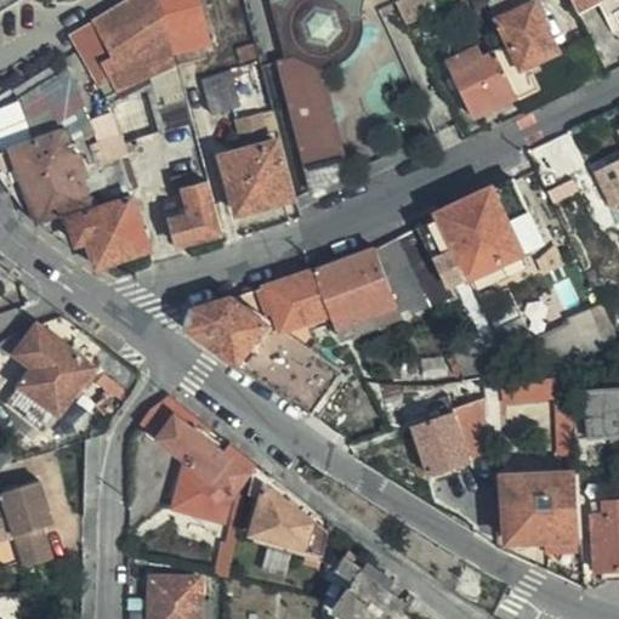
[(192,124),(176,63),(205,57),(202,46),(211,44),(199,0),(125,0),(68,33),(98,86),(108,80),(117,97),(151,81),(162,131),(192,124)]
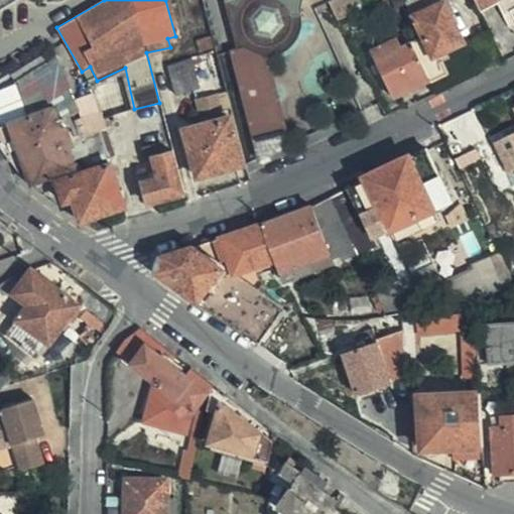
[(222,0),(233,41),(299,12),(298,8),(300,0),(222,0)]
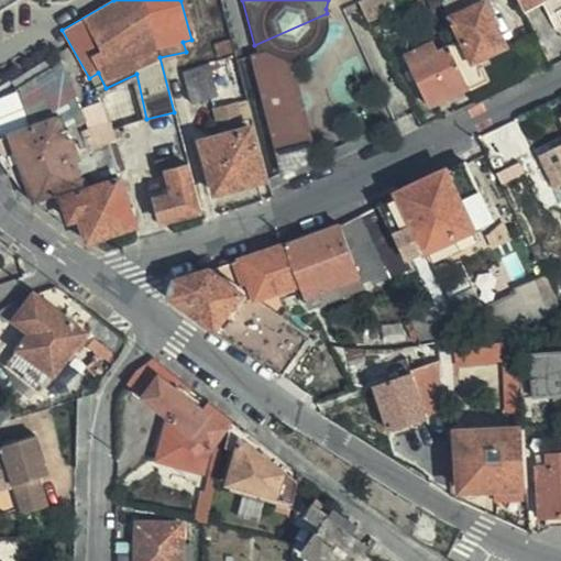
[(359,0),(358,1),(367,21),(384,13),(382,8),(393,2),(392,0),(359,0)]
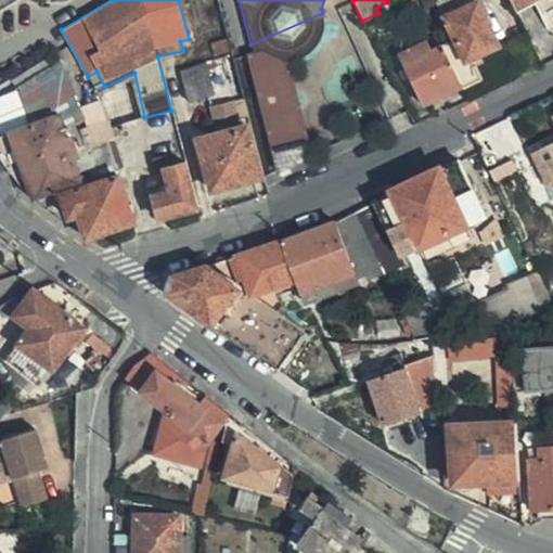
[(433,0),(441,13),(434,16),(439,27),(446,24),(453,37),(439,44),(460,87),(479,78),(470,56),(496,43),(475,1),(455,9),(450,0),(433,0)]
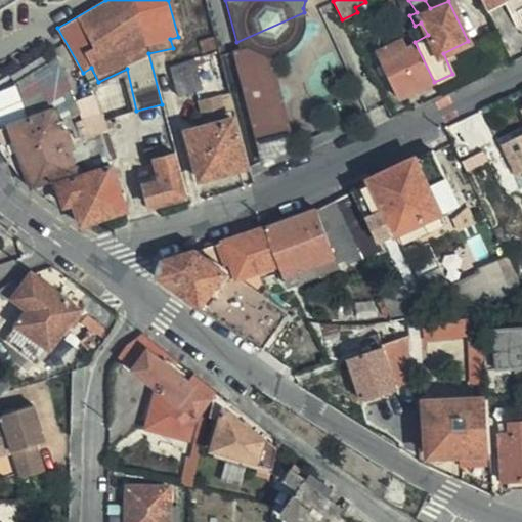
[(480,0),(483,5),(494,0),(499,0),(503,5),(508,15),(521,7),(521,0),(480,0)]
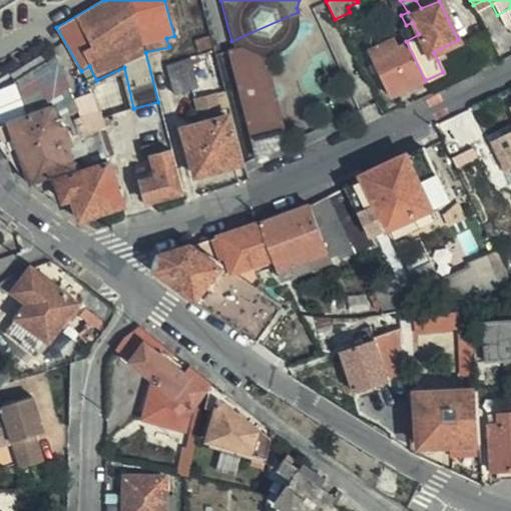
[(484,0),(473,5),(477,12),(492,5),(489,0),(484,0)]
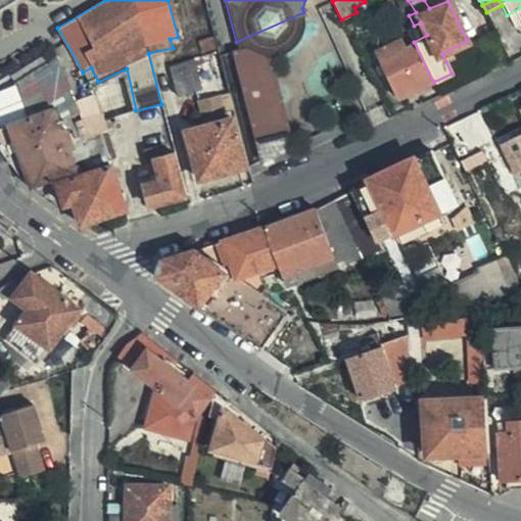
[(303,12),(236,42),(238,50),(232,50),(261,161),(292,146),(267,54),(278,52),(285,50),(292,46),(298,38),(303,28),(304,14),(303,12)]
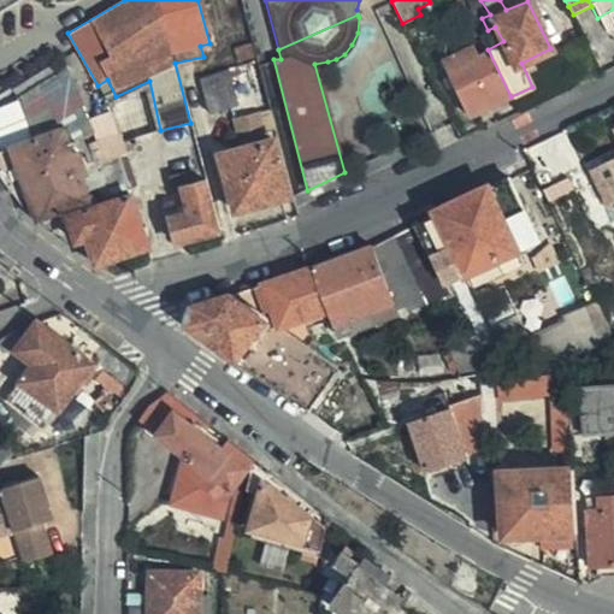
[(442,41),(449,54),(470,45),(462,31),(442,41)]
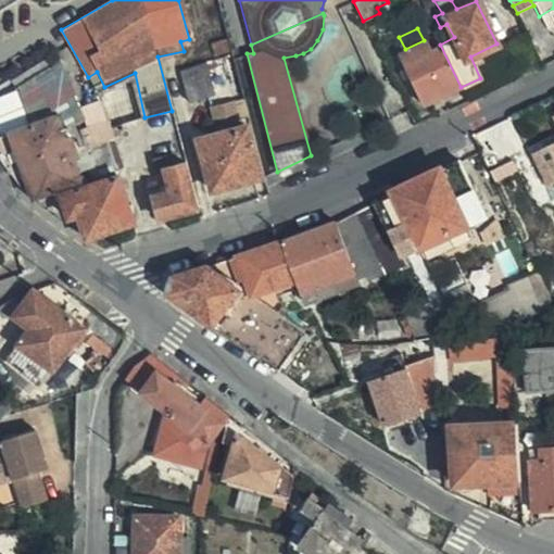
[(428,50),(440,45),(436,35),(424,40),(428,50)]
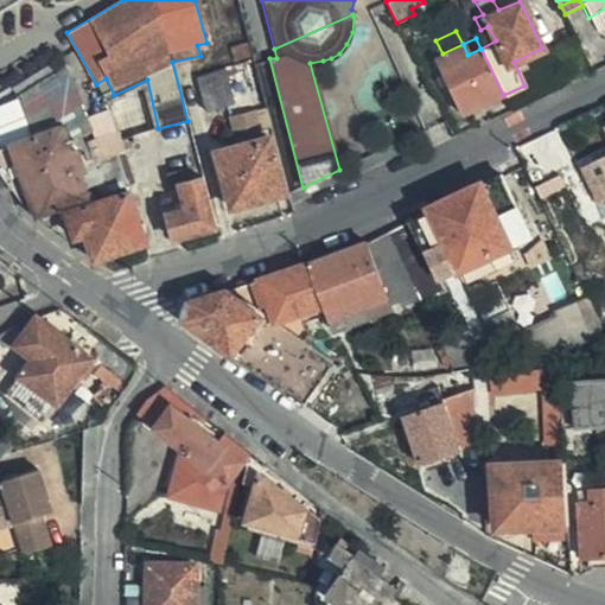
[(460,115),(503,95),(481,49),(467,55),(463,44),(443,53),(433,58),(460,115)]
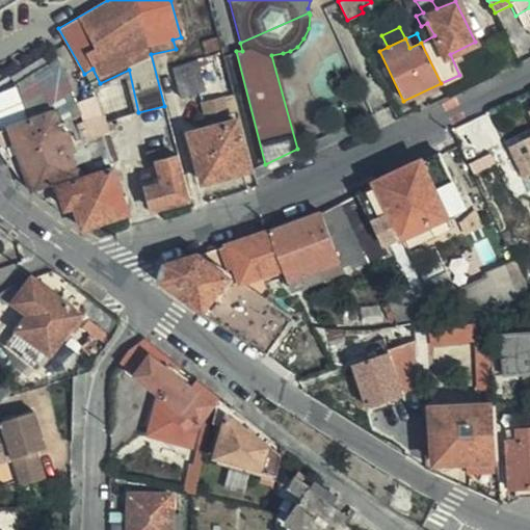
[(195,59),(170,68),(178,97),(204,90),(195,59)]
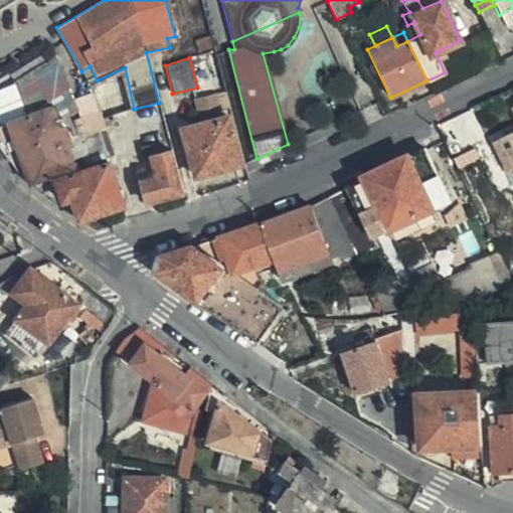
[(30,184),(74,168),(66,146),(70,144),(65,126),(59,128),(52,111),(71,101),(64,90),(70,86),(56,58),(13,82),(31,113),(0,125),(0,145),(21,177),(30,184)]
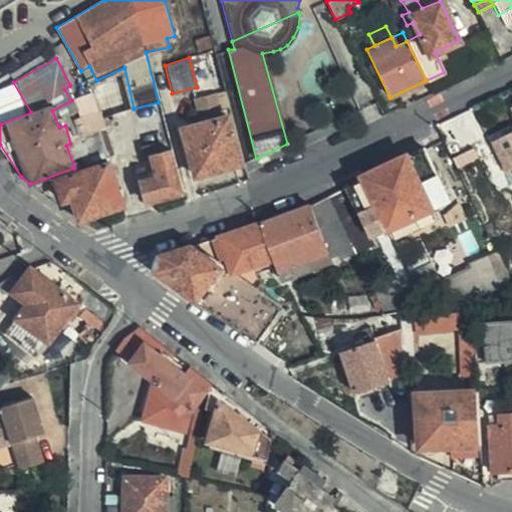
[(229,107),(225,90),(215,92),(220,108),(229,107)]
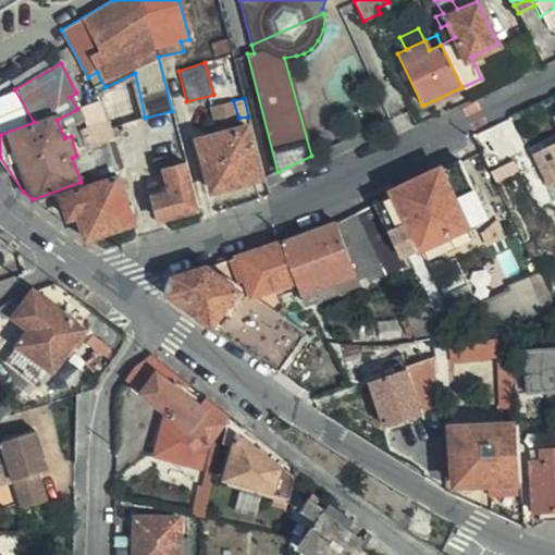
[(238,118),(233,100),(217,105),(208,107),(213,126),(238,118)]
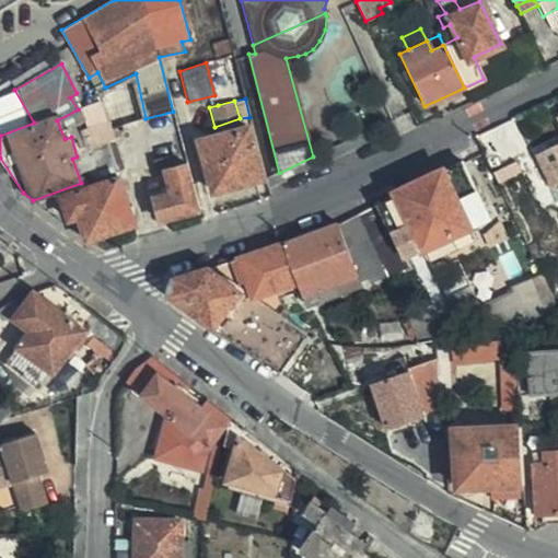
[(210,192),(216,190),(260,177),(246,124),(216,134),(196,139),(210,192)]
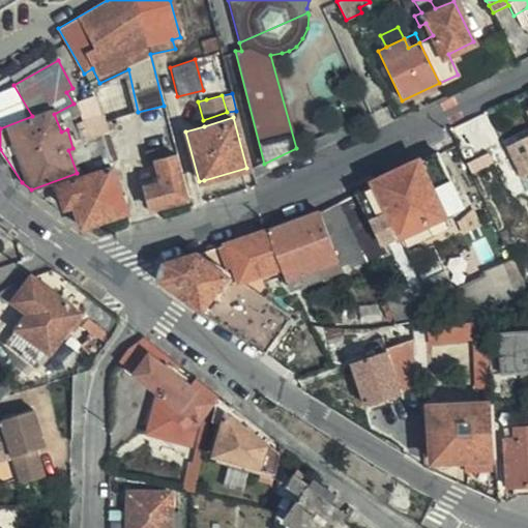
[(154,162),(163,158),(159,146),(142,149),(146,164),(154,162)]
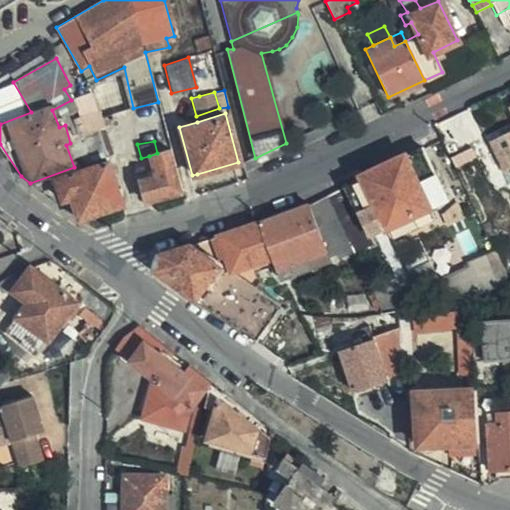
[(182,191),(170,149),(157,153),(149,156),(151,163),(154,173),(139,179),(145,201),(182,191)]
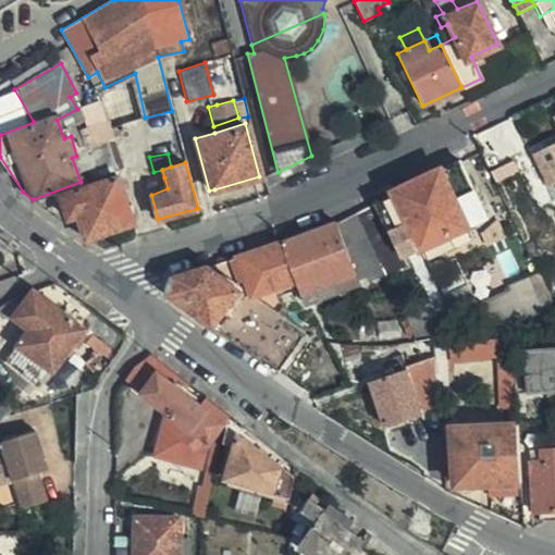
[(370,205),(356,212),(384,274),(405,264),(401,256),(420,247),(468,224),(485,217),(461,162),(443,172),(370,205)]
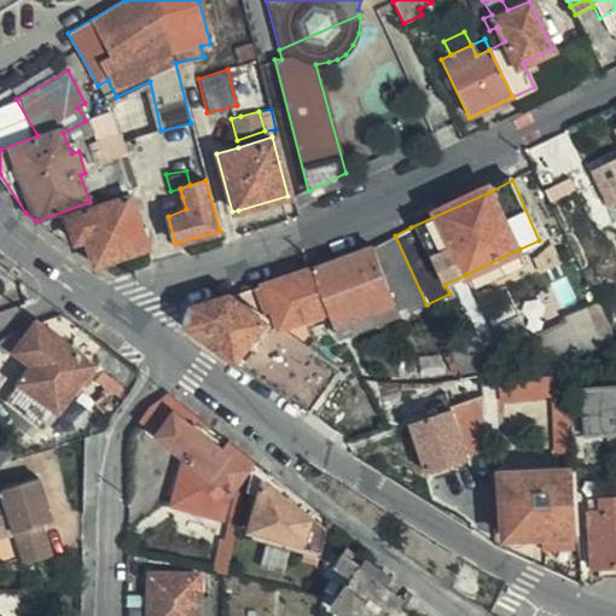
[(138,220),(129,195),(100,203),(108,230),(138,220)]
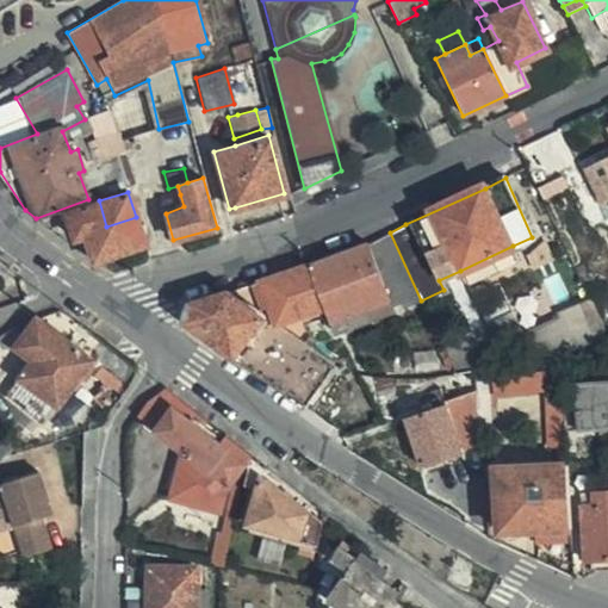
[(161,199),(166,213),(184,206),(180,194),(161,199)]
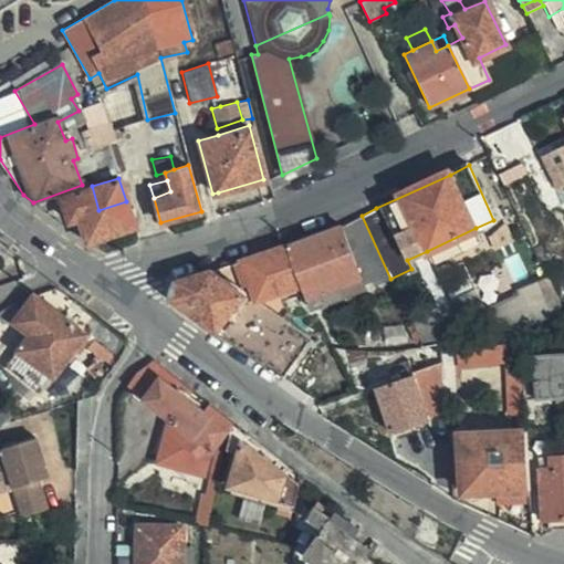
[(98,210),(92,186),(60,196),(66,220),(77,217),(98,210)]
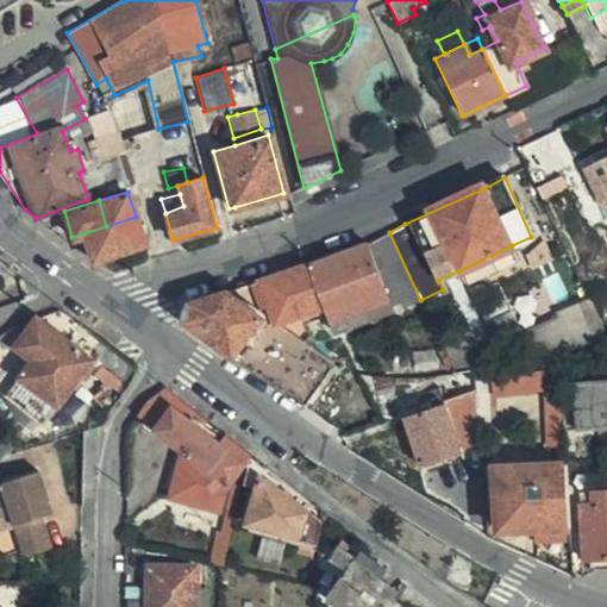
[(83,233),(93,258),(144,243),(136,217),(106,226),(83,233)]
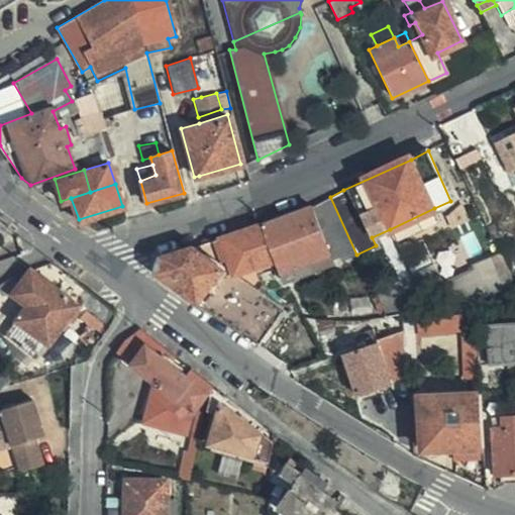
[(264,223),(279,267),(284,282),(285,283),(343,261),(356,254),(330,197),(312,207),(264,223)]
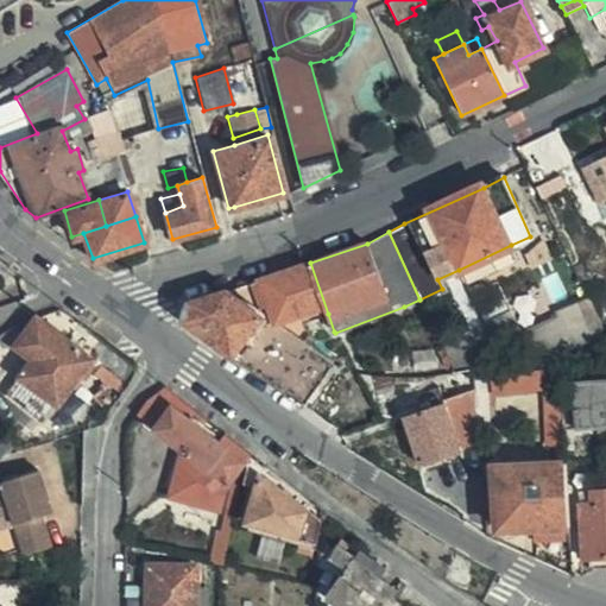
[(517,260),(511,245),(459,270),(466,283),(517,260)]
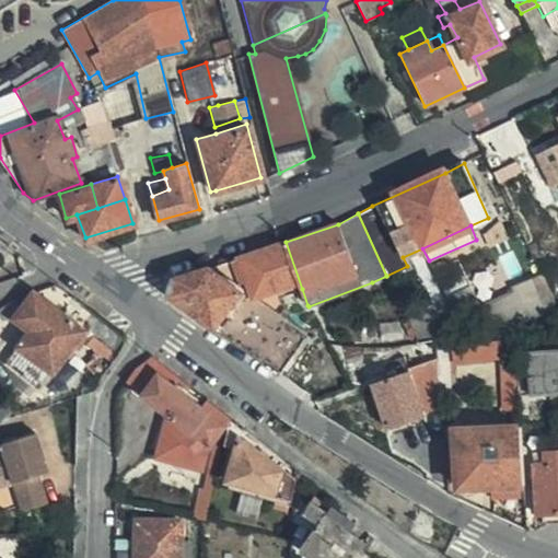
[(280,295),(302,289),(286,242),(239,257),(210,267),(210,268),(232,286),(247,279),(255,298),(281,313),(283,307),(280,295)]
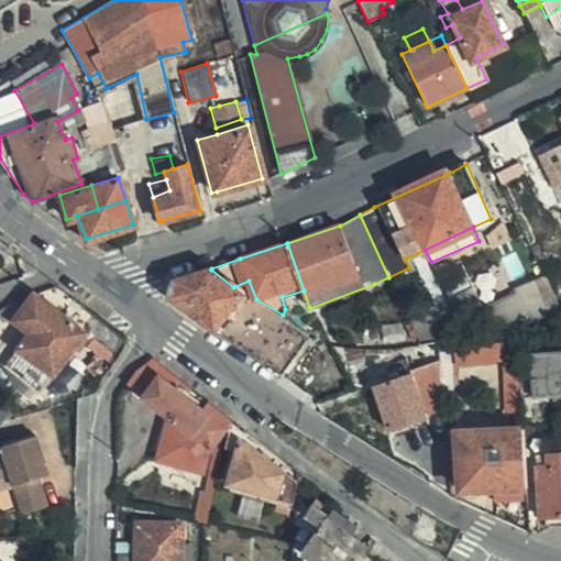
[(278,320),(283,315),(256,299),(249,281),(233,287),(211,270),(211,268),(174,281),(171,296),(282,376),(308,340),(278,320)]
